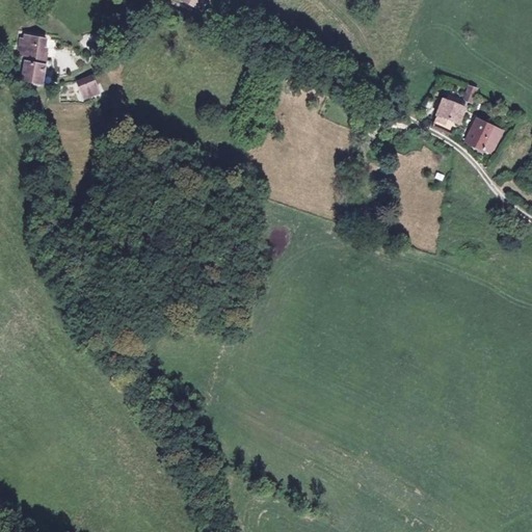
[(49,37),(22,34),(20,57),(46,60),(49,37)]
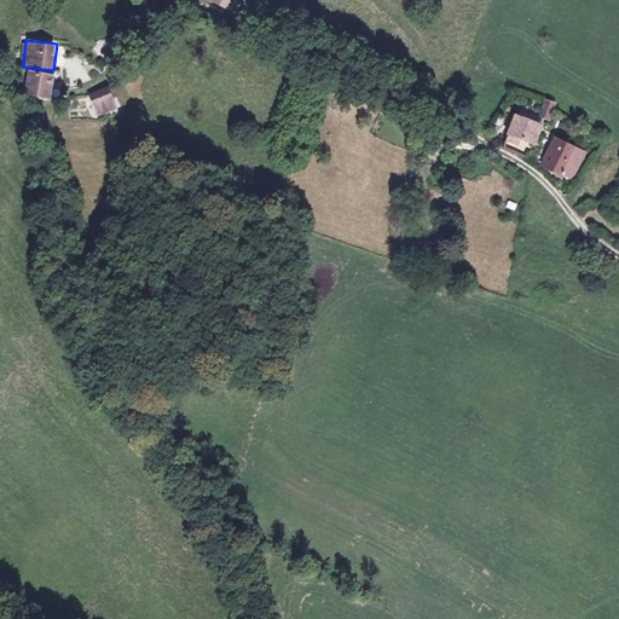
[(55,76),(25,70),(21,93),(50,99),(55,76)]
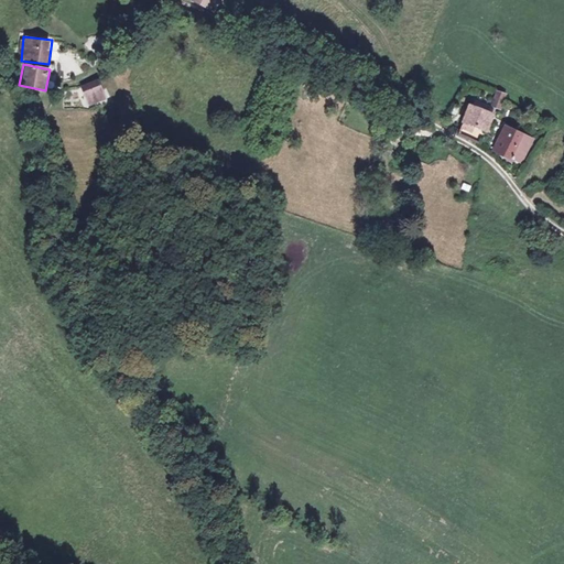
[(88,105),(107,96),(98,77),(79,86),(88,105)]
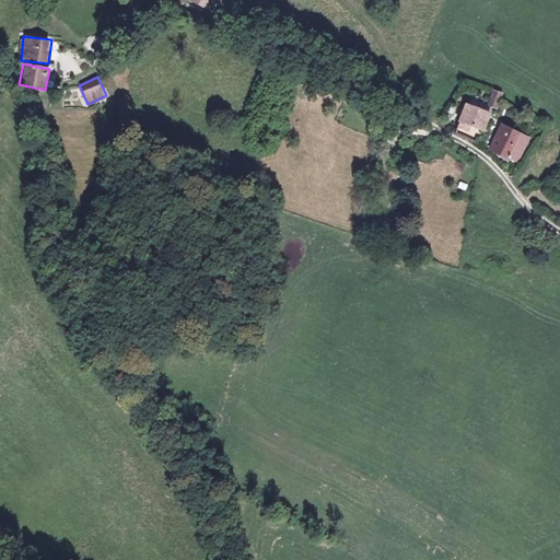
[(504,92),(494,90),(490,107),(501,109),(504,92)]
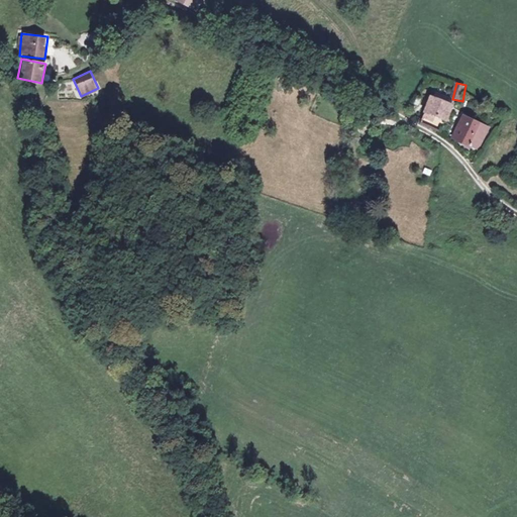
[(456,105),(430,96),(422,119),(448,128),(456,105)]
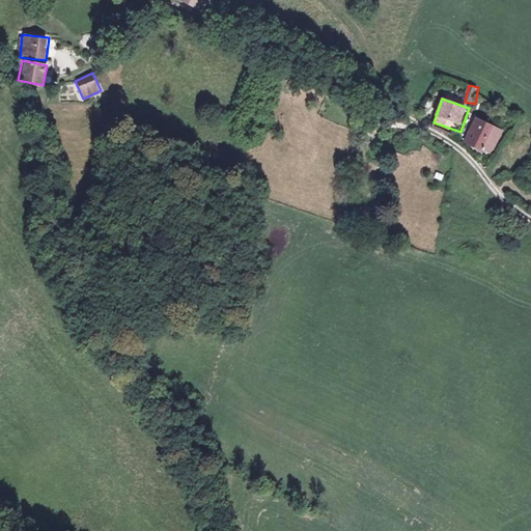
[(505,133),(474,118),(464,142),(495,157),(505,133)]
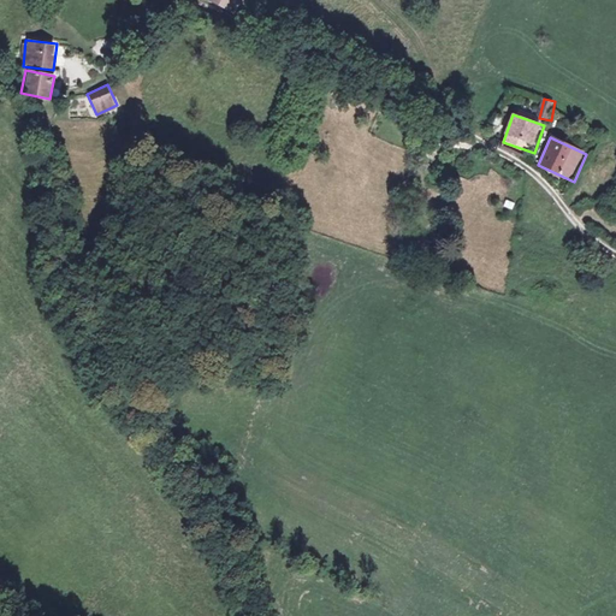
All buildings are outlined.
